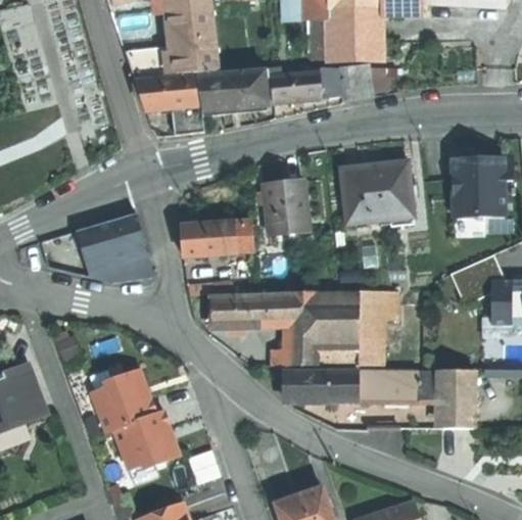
[(168,0),(169,9),(212,5),(211,0),(168,0)]
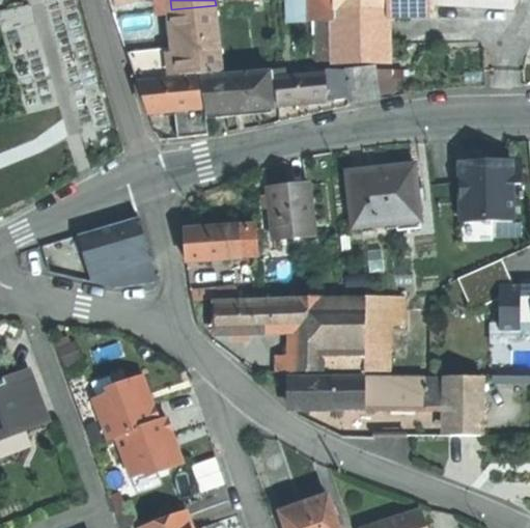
[(333,8),(332,0),(308,0),(308,20),(333,19),(333,8)]
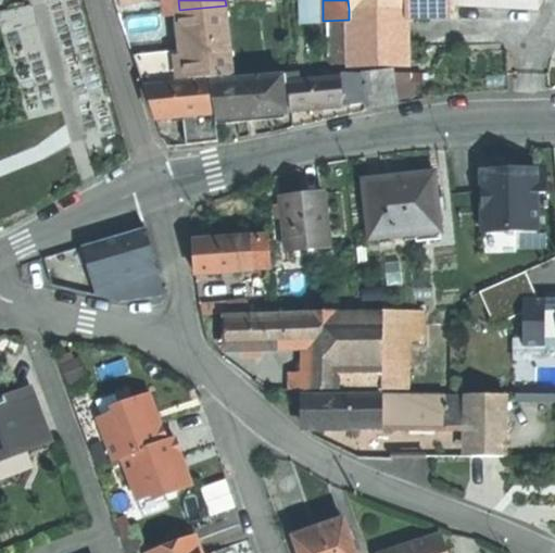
[(348,0),(349,9),(406,8),(448,8),(448,2),(448,0),(348,0)]
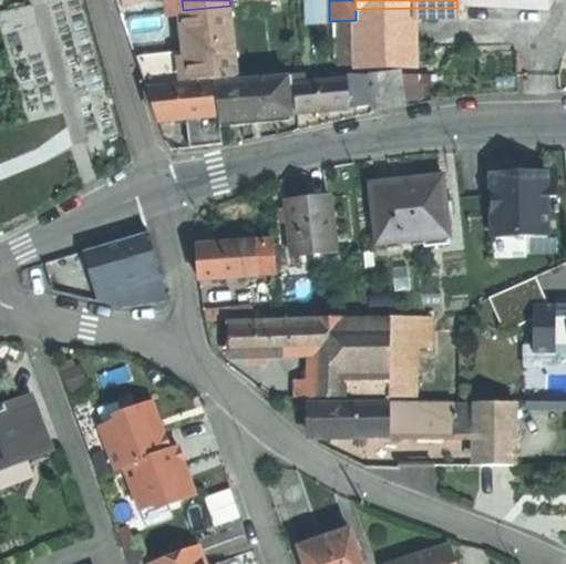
[(187,55),(189,81),(214,79),(238,78),(230,6),(183,10),(182,11),(183,13),(185,36),(191,39),(192,51),(187,55)]
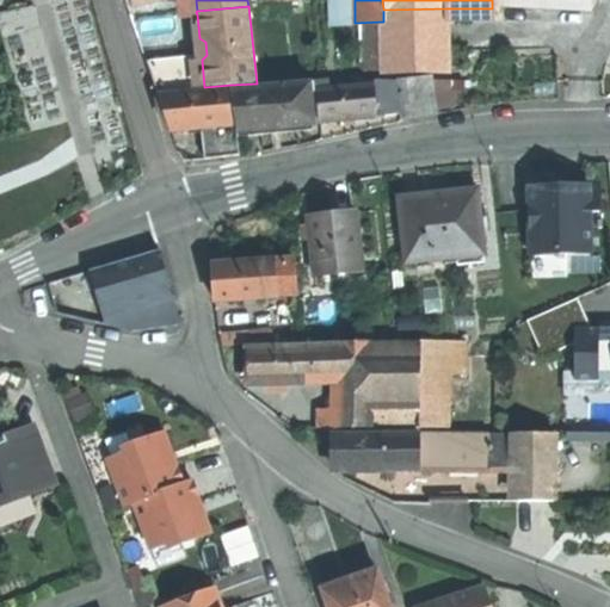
[(447,8),(383,10),(383,22),(384,69),(448,68),(447,8)]
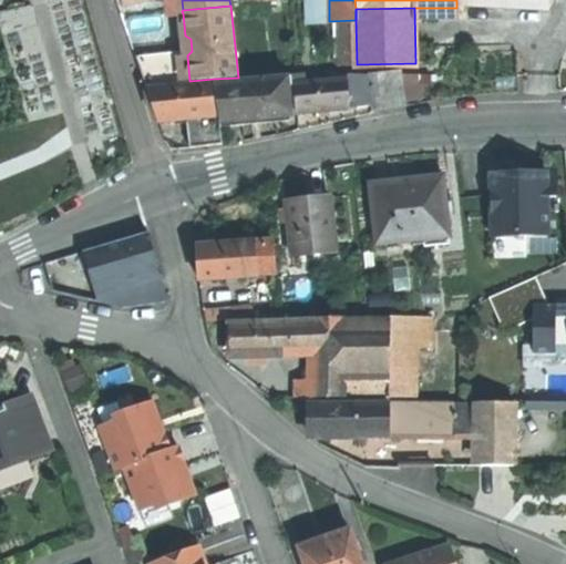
[(140,65),(146,83),(188,81),(189,81),(187,55),(179,48),(135,52),(140,65)]
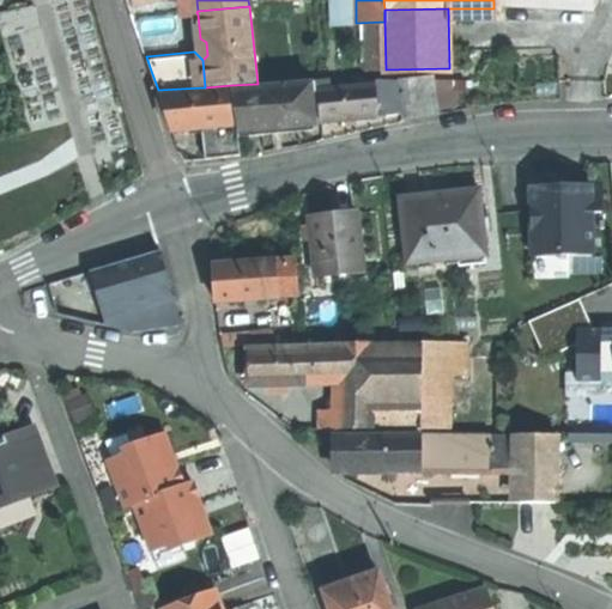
[(401,113),(403,119),(438,111),(435,78),(398,79),(401,113)]
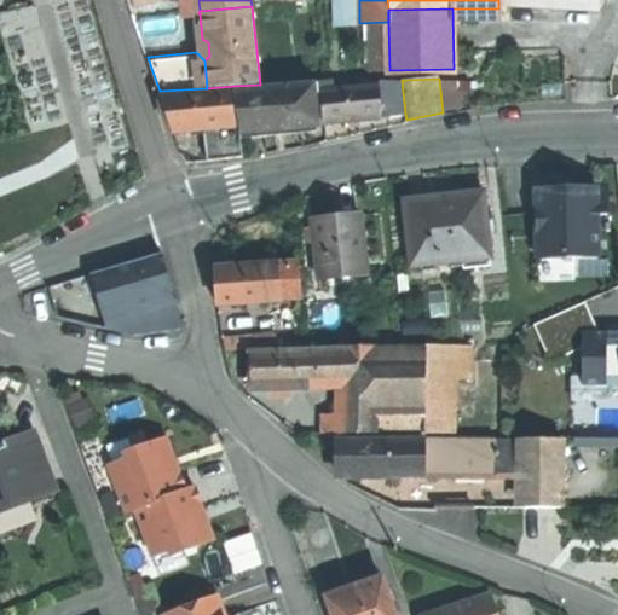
[(312,81),(313,91),(322,90),(322,88),(333,87),(333,80),(312,81)]
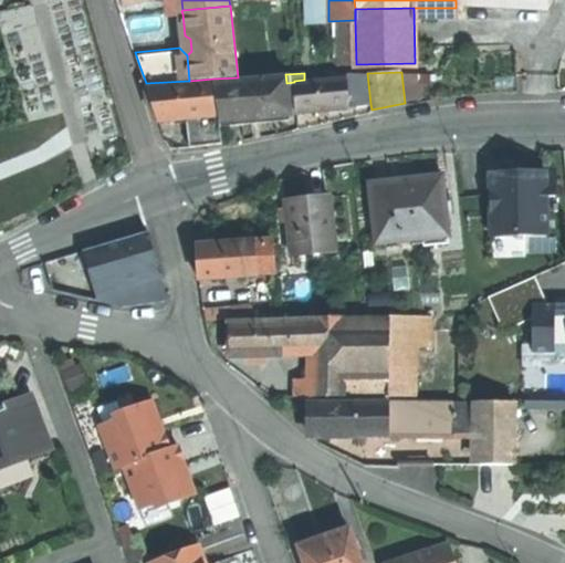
[(294,82),(296,111),(327,108),(356,106),(356,105),(370,104),(367,73),(316,73),(316,79),(304,80),(294,81),(294,82)]
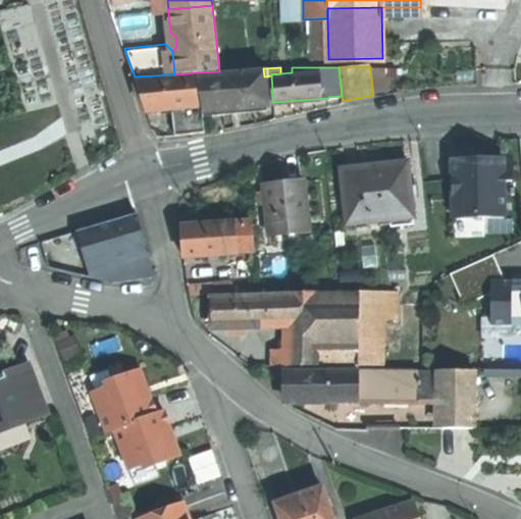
[(219,71),(197,72),(202,108),(226,107),(240,106),(267,104),(264,76),(263,68),(219,71)]
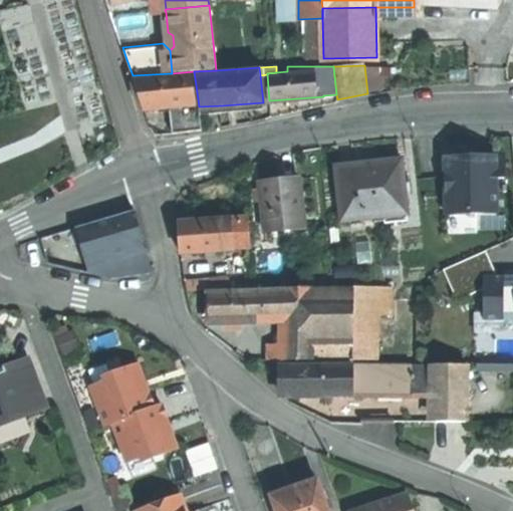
[(171,132),(203,128),(200,111),(199,106),(194,71),(172,73),(171,73),(174,104),(167,104),(171,132)]
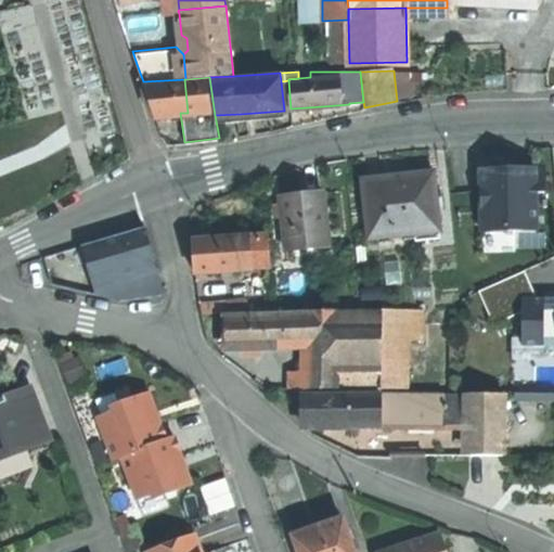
[(184,79),(143,81),(149,101),(153,115),(180,113),(188,113),(184,79)]
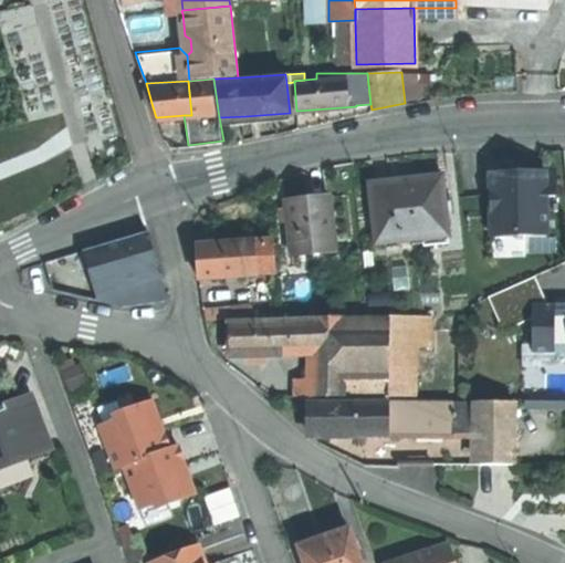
[(412,177),(440,174),(439,167),(412,170),(412,177)]
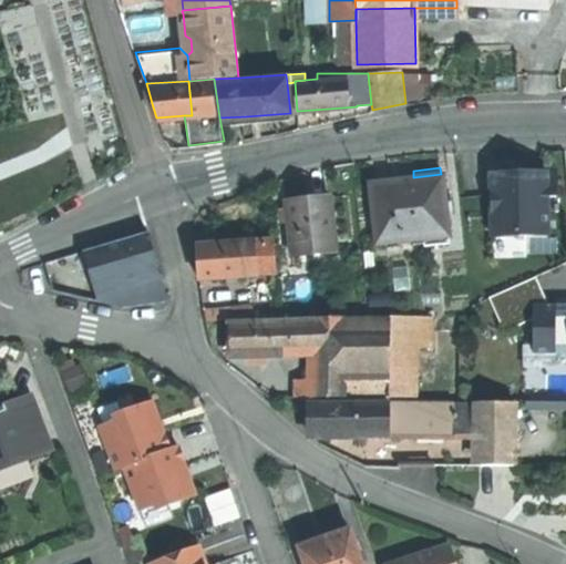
[(493,234),(547,233),(546,195),(556,194),(555,176),(546,176),(546,171),(518,172),(491,172),(493,234)]
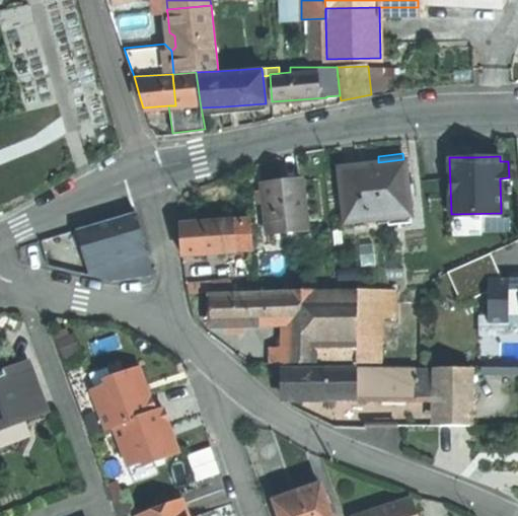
[(361,164),(340,167),(346,221),(378,217),(387,216),(410,214),(408,193),(405,174),(403,159),(378,162),(361,164)]
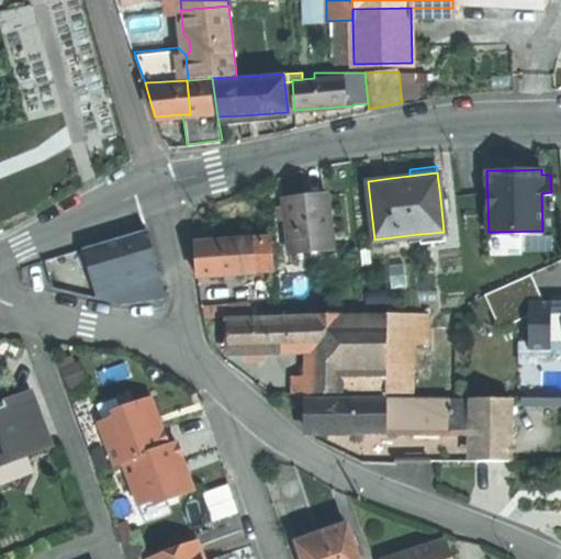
[(334,246),(327,193),(306,196),(283,199),(289,252),(334,246)]
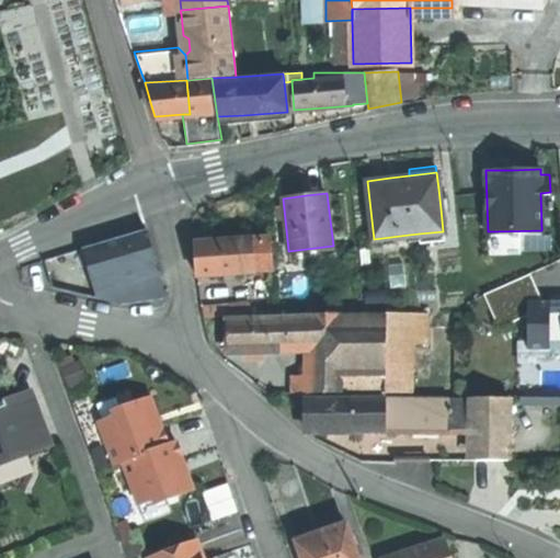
[(146,228),(83,246),(95,288),(111,284),(158,270),(146,228)]
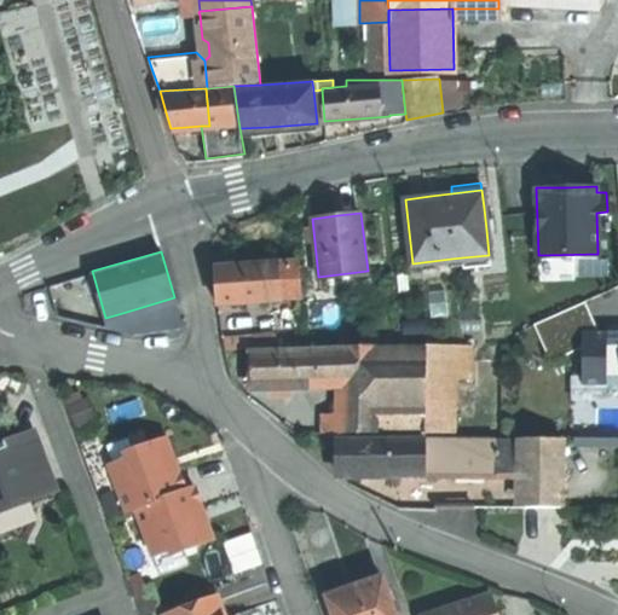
[(490,264),(489,255),(462,257),(463,264),(463,267),(490,264)]
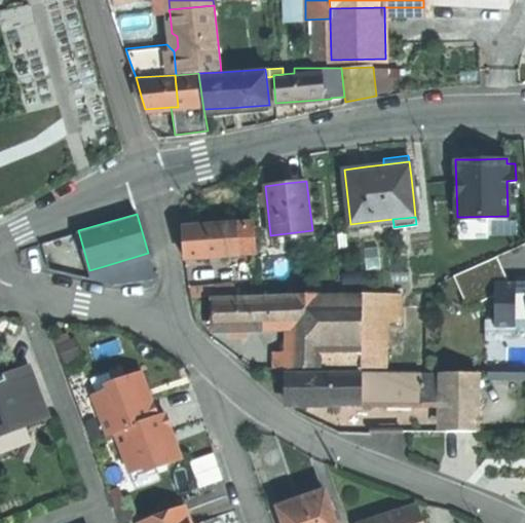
[(236,221),(182,224),(184,256),(207,255),(238,254),(238,251),(236,221)]
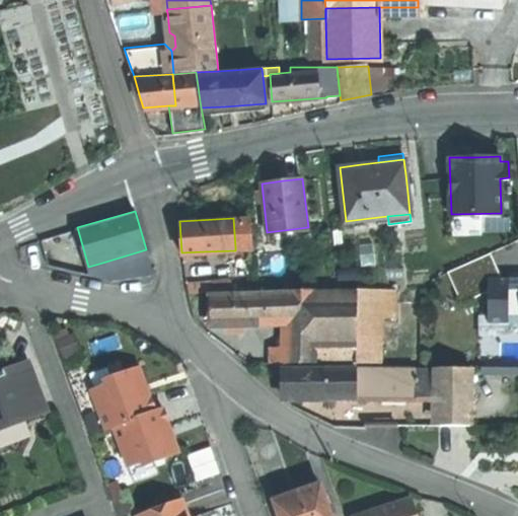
[(233,218),(235,247),(249,247),(248,218),(233,218)]
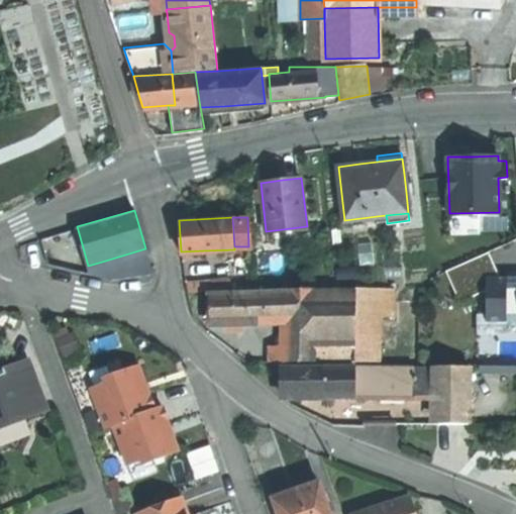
[(102,262),(106,277),(111,278),(152,274),(145,248),(102,262)]
